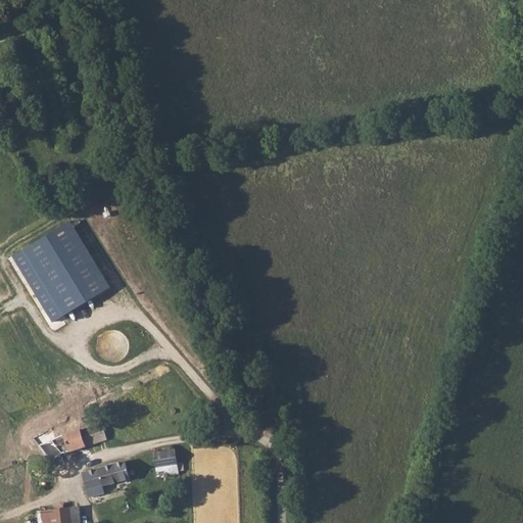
[(68,221),(12,254),(53,322),(109,288),(68,221)]
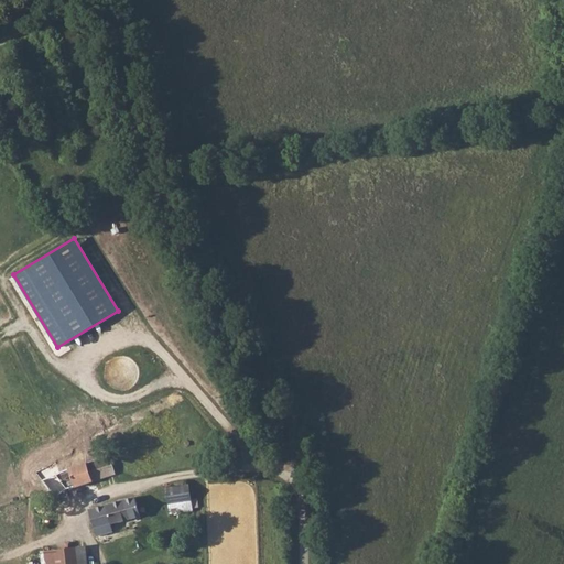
[(64,494),(117,474),(109,457),(56,474),(57,484),(44,488),(49,498),(58,495),(64,494)]
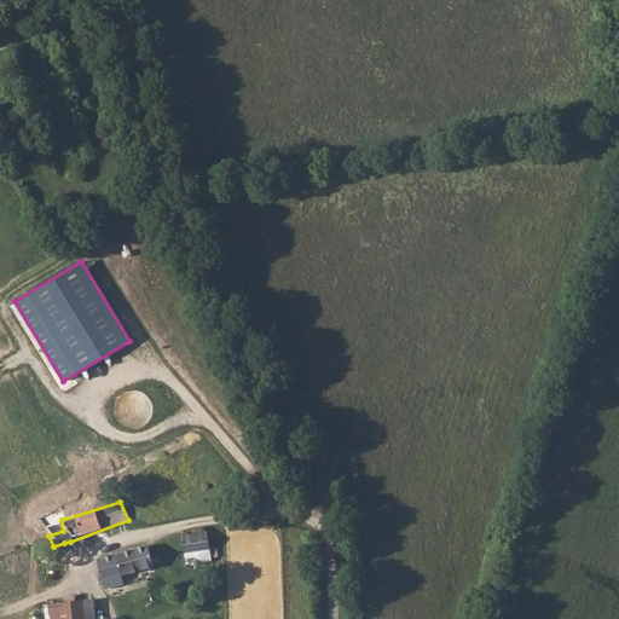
[(181,534),(189,563),(214,557),(208,528),(181,534)]
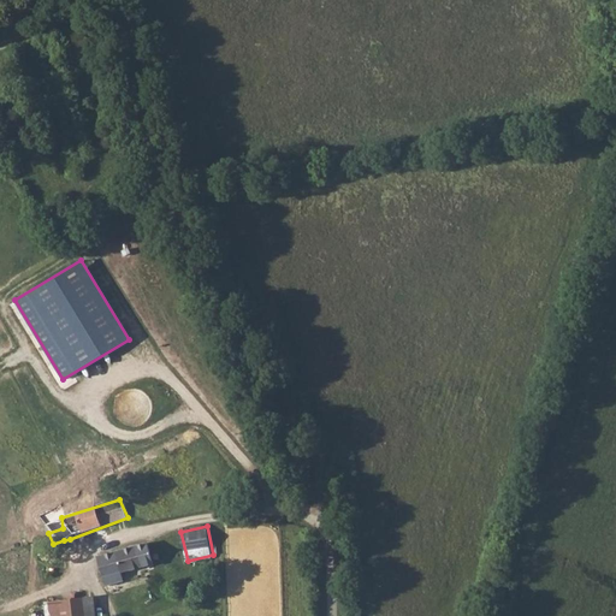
[(114,570),(148,564),(143,543),(111,549),(114,570)]
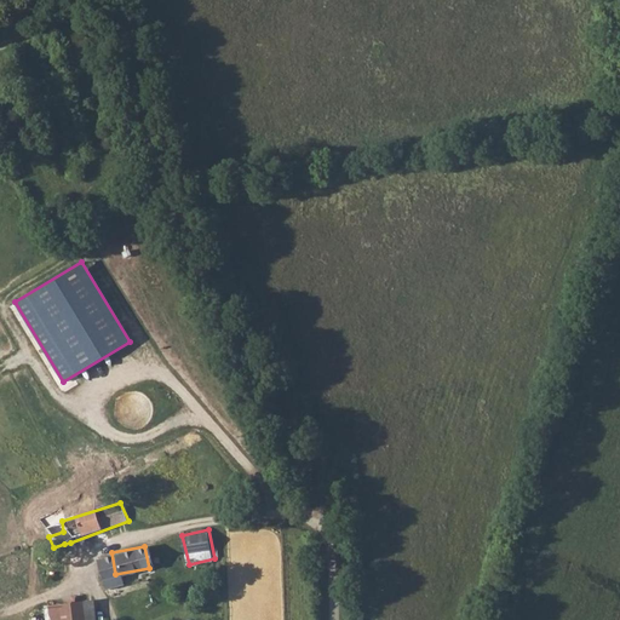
[(50,602),(50,619),(97,619),(97,601),(50,602)]
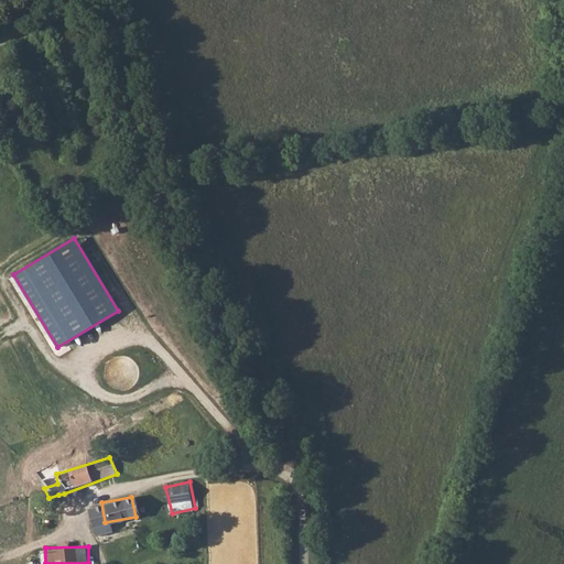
All buildings are outlined.
